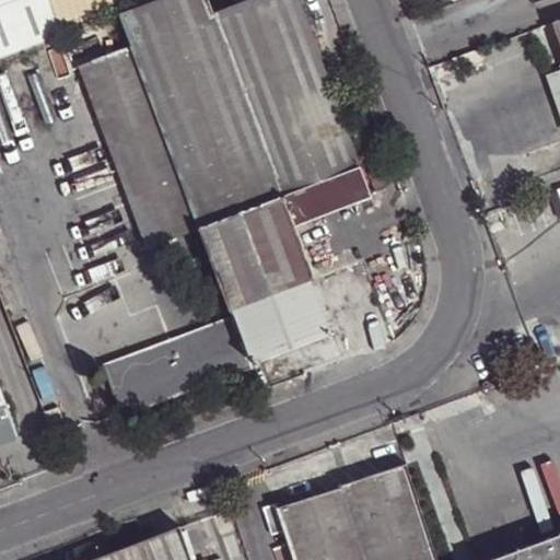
[(0,0),(0,56),(62,33),(50,0),(0,0)]
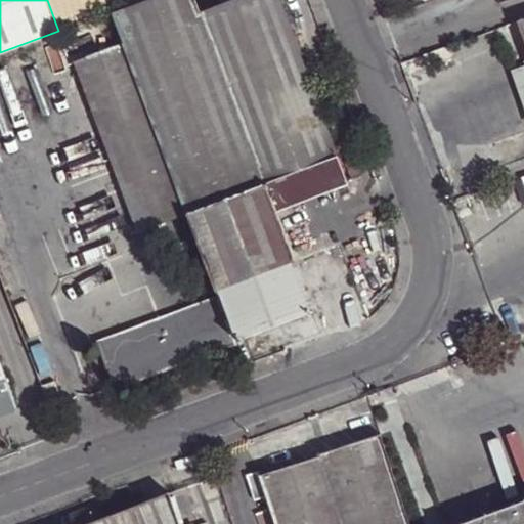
[(48,0),(57,20),(107,2),(105,0),(48,0)]
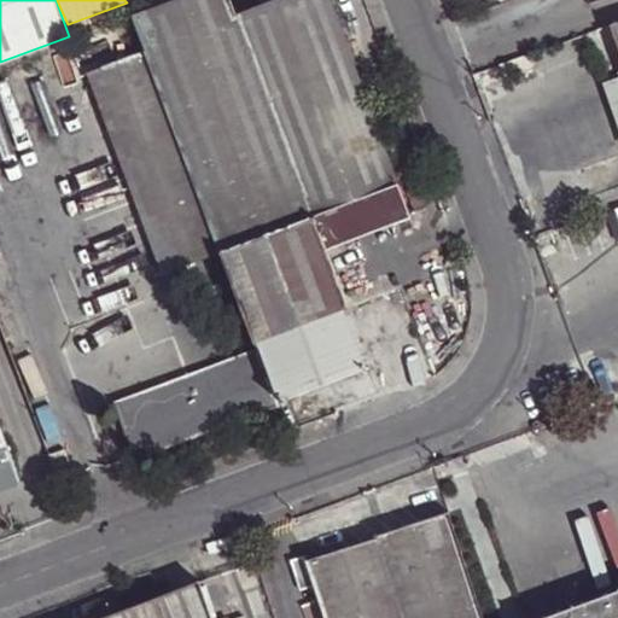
[(234,19),(228,0),(180,0),(133,18),(144,52),(221,252),(309,219),(234,19)]
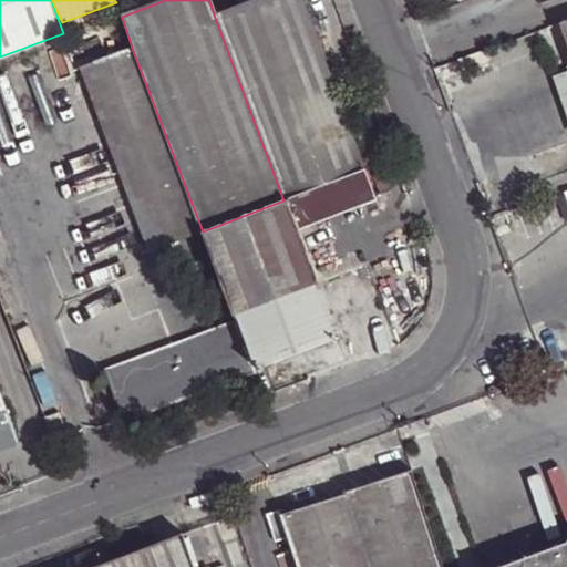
[(259,0),(215,18),(284,200),(295,230),(374,200),(298,0),(259,0)]
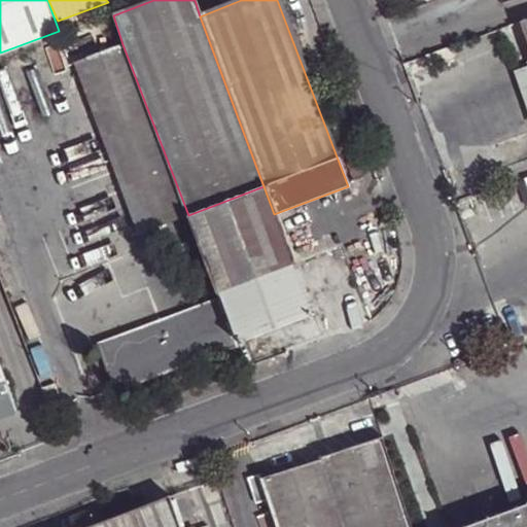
[(500,0),(503,8),(525,0),(500,0)]
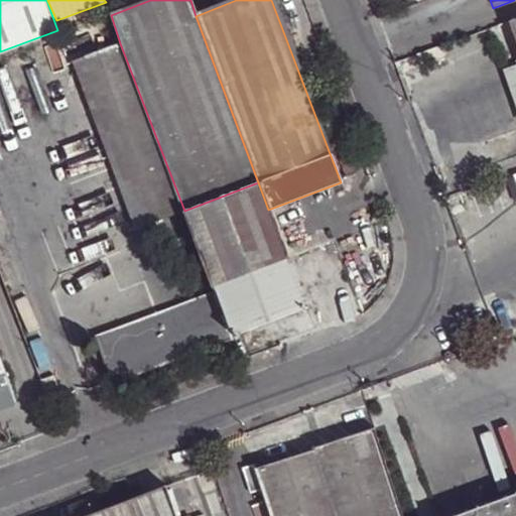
[(184,211),(120,43),(73,61),(136,228),(184,211)]
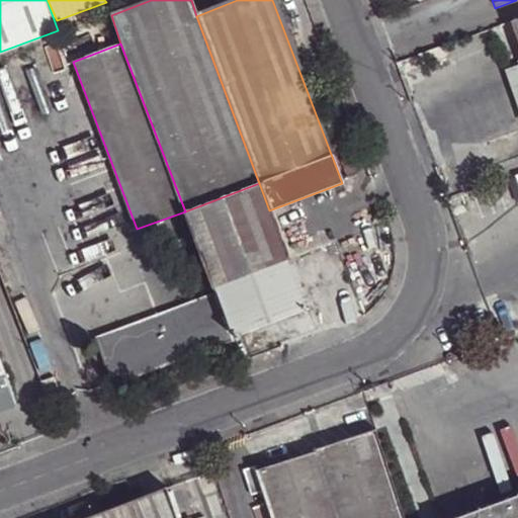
[(323,44),(319,45),(331,76),(335,74),(323,44)]
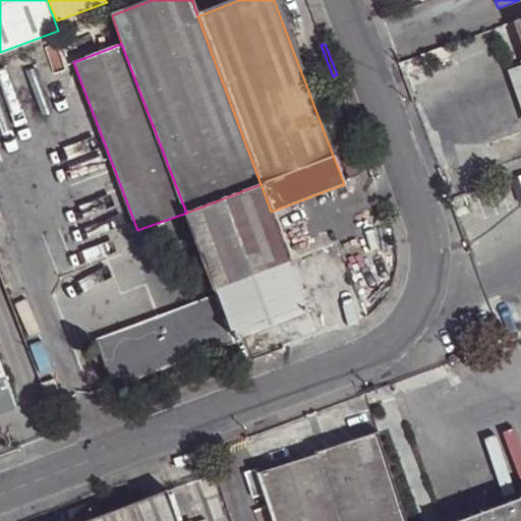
[(333,76),(321,45),(317,47),(329,77),(333,76)]
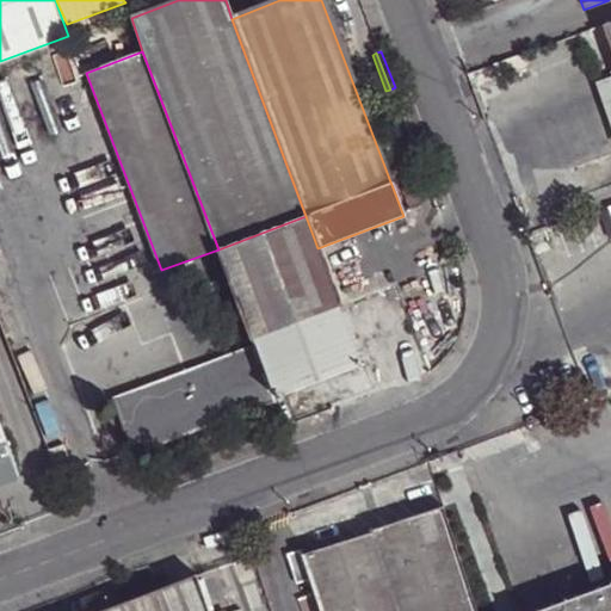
[(524,60),(497,71),(501,84),(529,73),(524,60)]
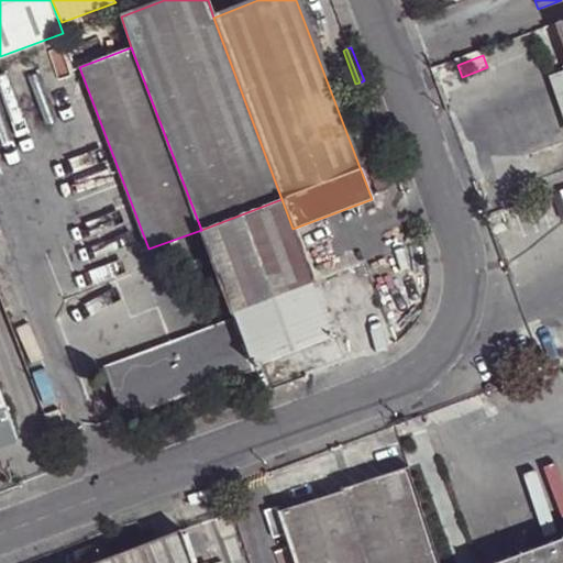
[(282,199),(201,230),(235,317),(316,287),(293,229),(282,199)]
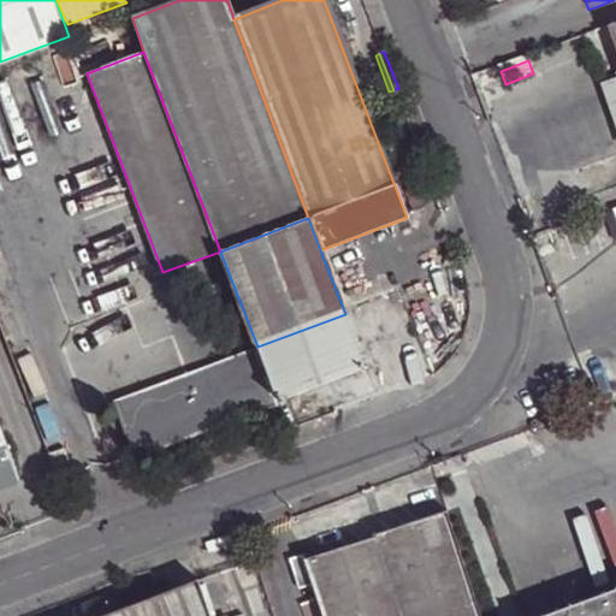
[(277,401),(258,347),(113,401),(134,455),(277,401)]
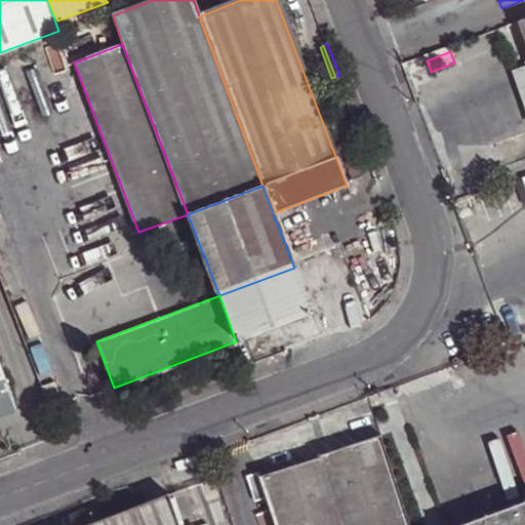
[(0,414),(16,408),(0,363),(0,414)]
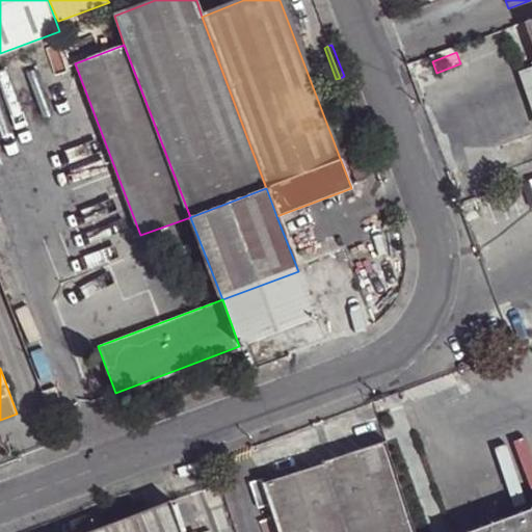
[(17,414),(0,420),(0,426),(20,420),(17,414)]
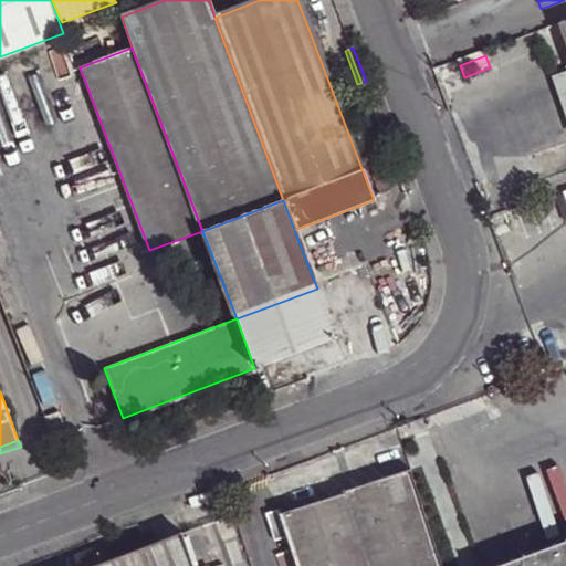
[(444,565),(411,465),(346,488),(347,492),(283,513),(281,507),(268,512),(276,542),(290,536),(300,565),(444,565)]
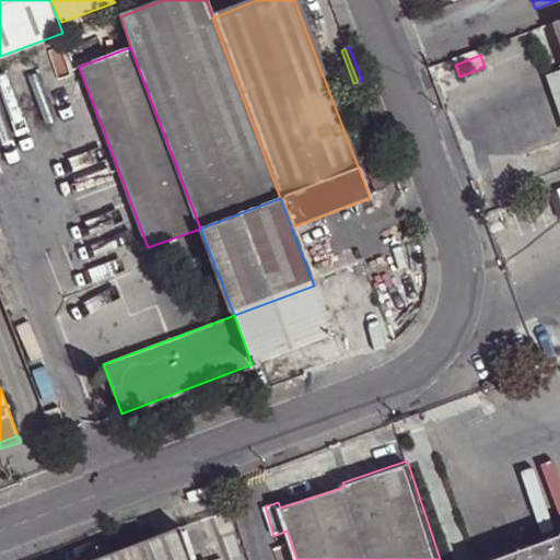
[(191,559),(181,526),(91,559),(191,559)]
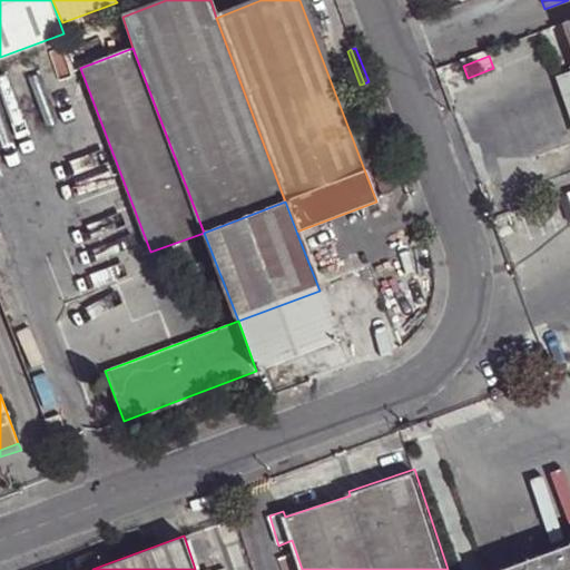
[(569,569),(569,541),(485,569),(484,569),(569,569)]
